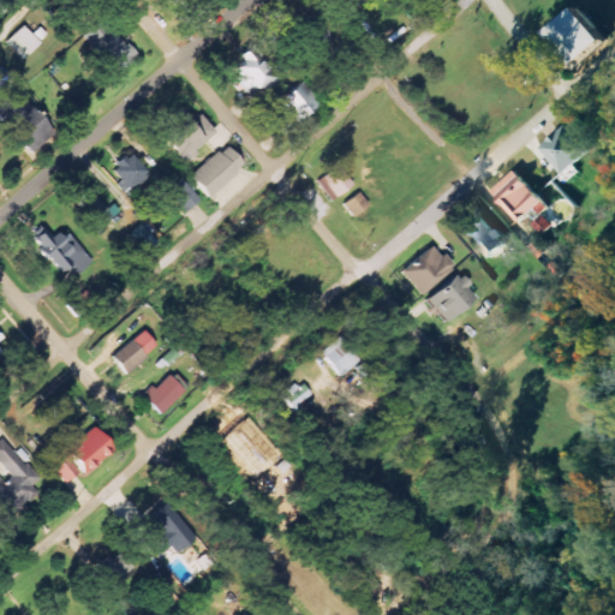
[(553,31),(579,66),(610,42),(584,7),(553,31)]
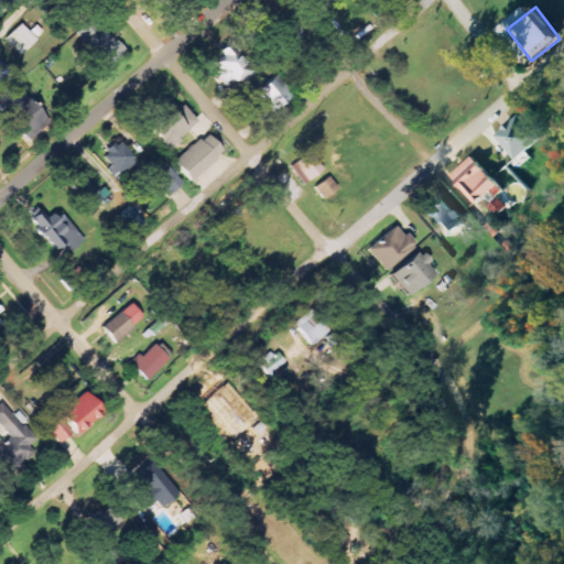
[(77,33),(105,67),(122,53),(95,19),(77,33)]
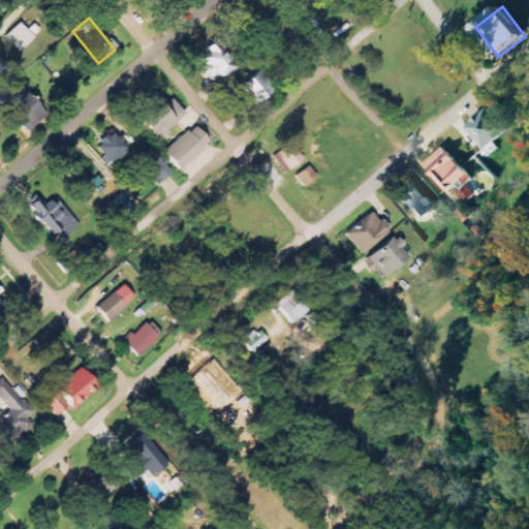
[(6,36),(20,51),(35,37),(21,22),(6,36)]
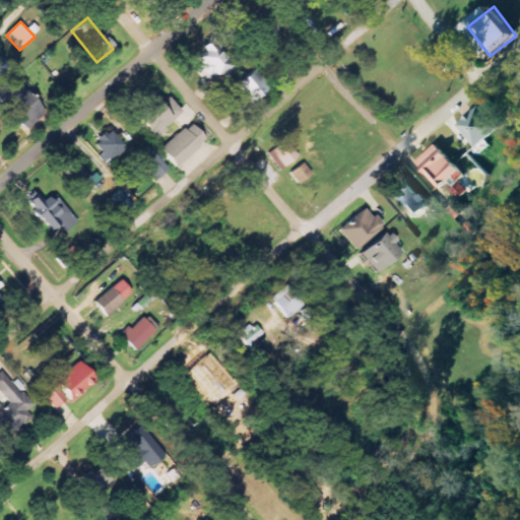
[(195,55),(204,66),(200,69),(213,86),(236,67),(212,41),(195,55)]
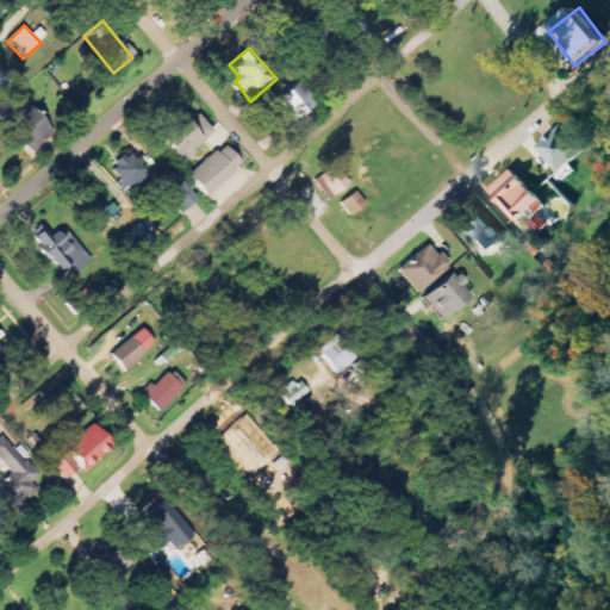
[(275,100),(294,123),(317,104),(299,81),(275,100)]
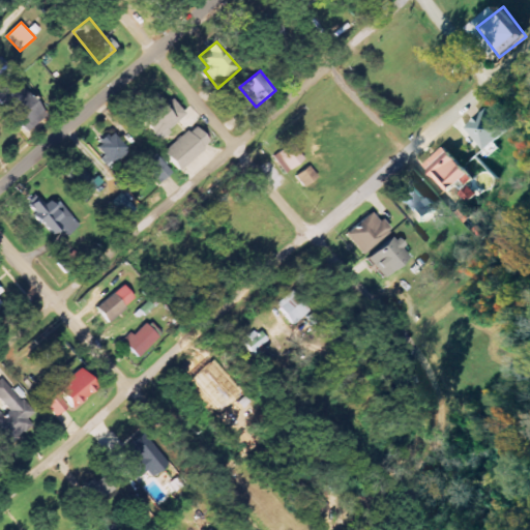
[(46,114),(13,79),(0,90),(0,100),(27,130),(46,114)]
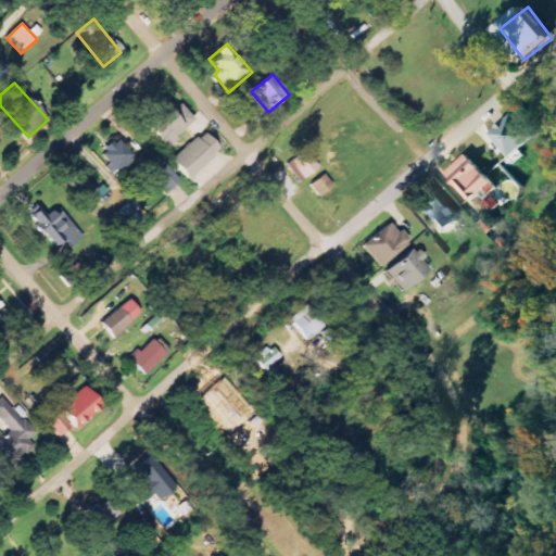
[(169,112),(163,104),(141,123),(164,149),(196,121),(179,103),(169,112)]
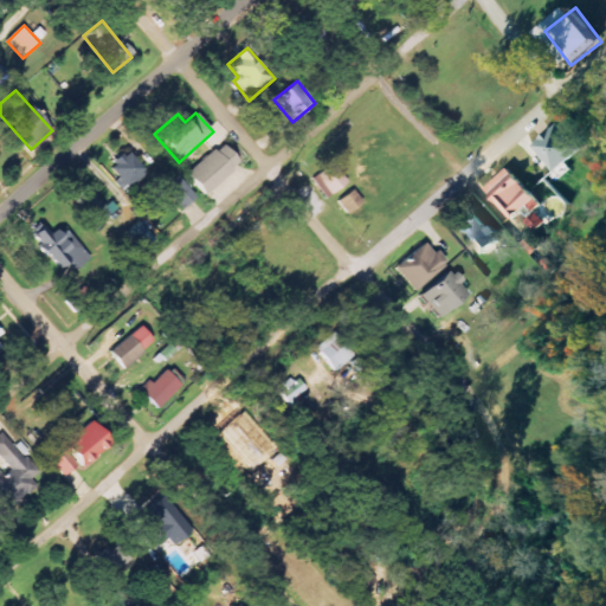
[(582,149),(560,124),(535,147),(558,172),(582,149)]
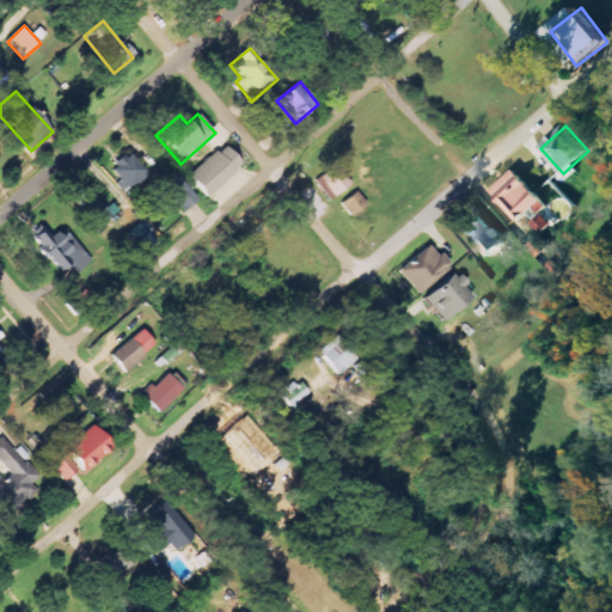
[(208,197),(243,165),(224,145),(189,177),(208,197)]
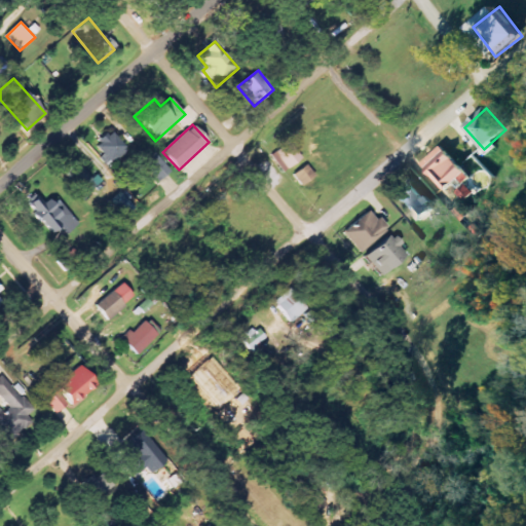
[(109,163),(126,150),(111,130),(94,144),(109,163)]
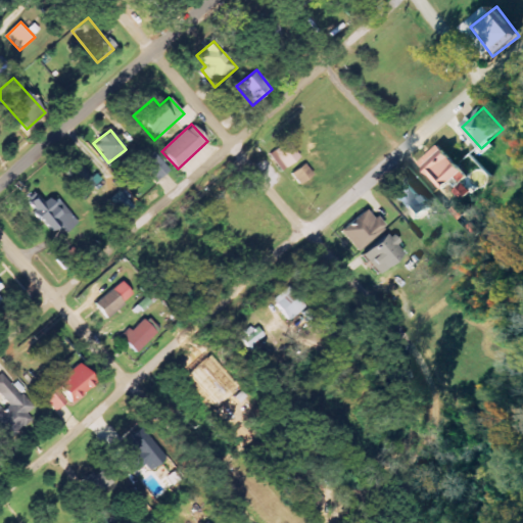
[(280,171),(300,159),(289,141),(270,152),(280,171)]
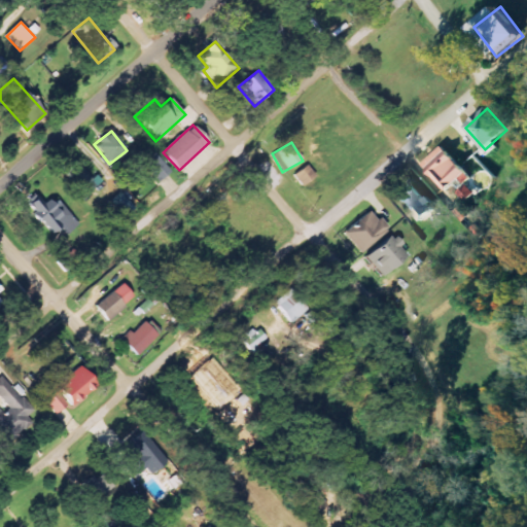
[(140,159),(156,183),(170,174),(153,149),(140,159)]
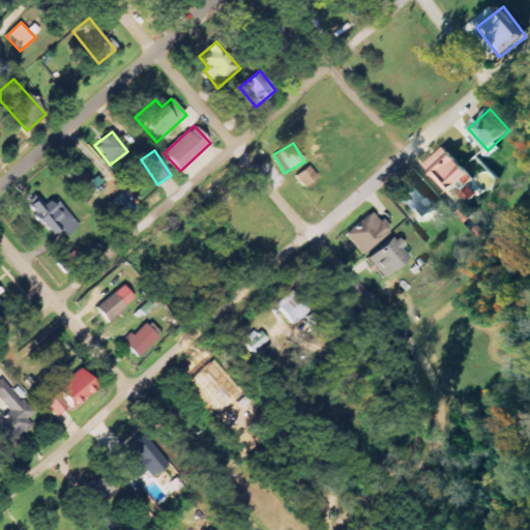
[(86,198),(97,187),(77,162),(65,171),(86,198)]
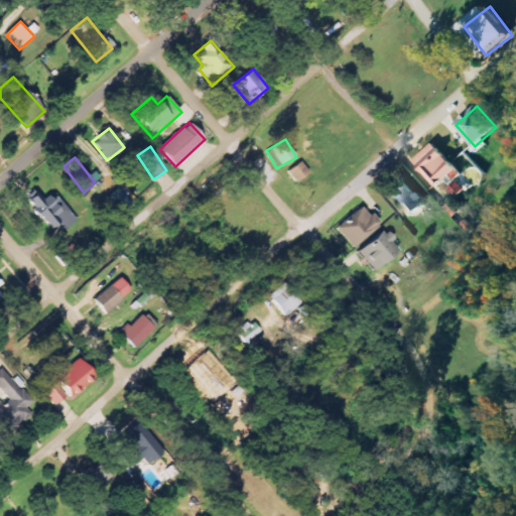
[(296,182),(309,172),(300,161),(287,172),(296,182)]
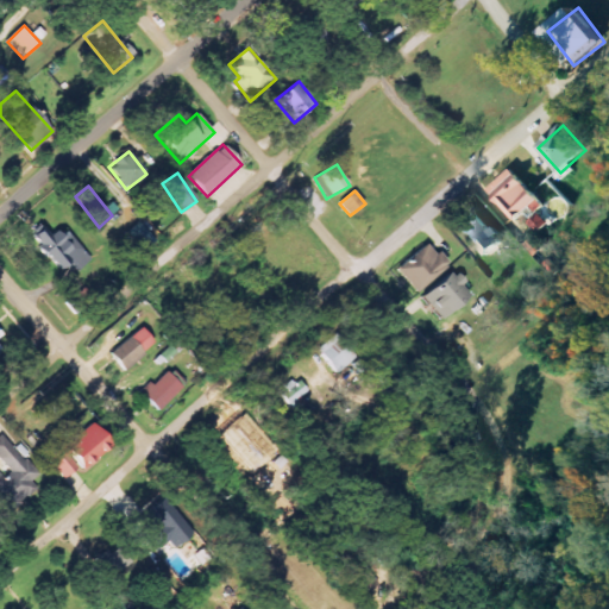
[(470,206),(454,220),(489,257),(504,243),(470,206)]
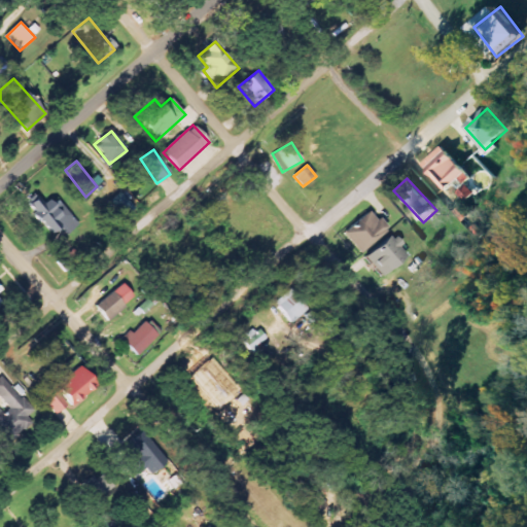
[(458,192),(467,203),(477,194),(467,184),(458,192)]
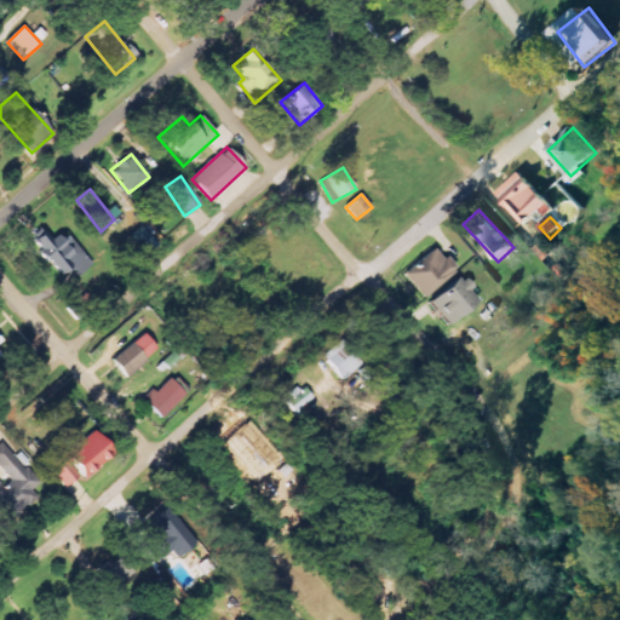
[(147,254),(158,245),(141,227),(130,236),(147,254)]
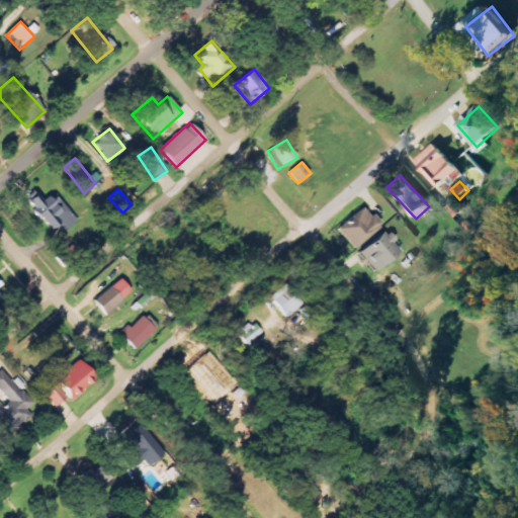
[(26,201),(50,232),(60,224),(66,230),(77,221),(57,196),(47,204),(37,192),(26,201)]
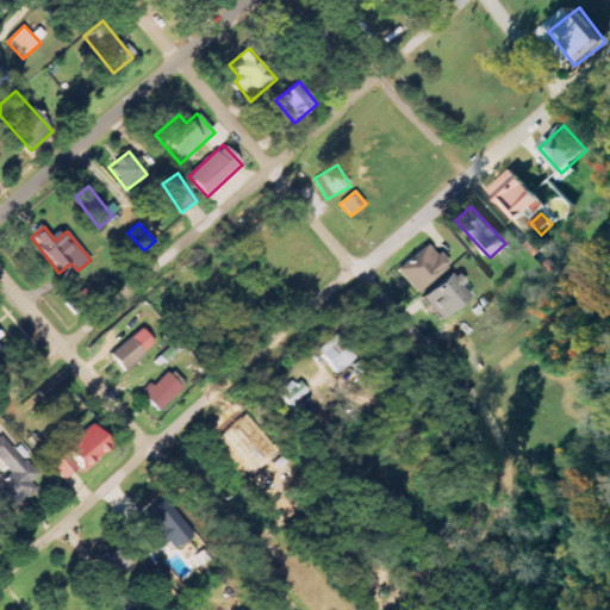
[(448,265),(428,243),(398,272),(418,293),(448,265)]
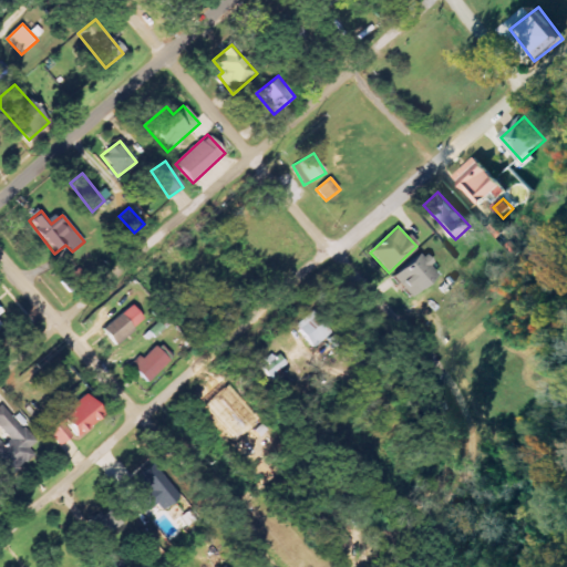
[(423,251),(392,276),(410,298),(436,277),(429,267),(432,264),(423,251)]
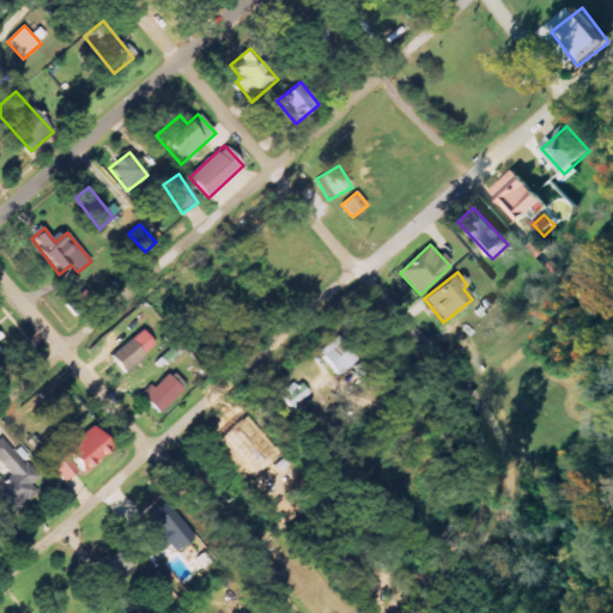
[(123,371),(156,345),(143,329),(111,356),(123,371)]
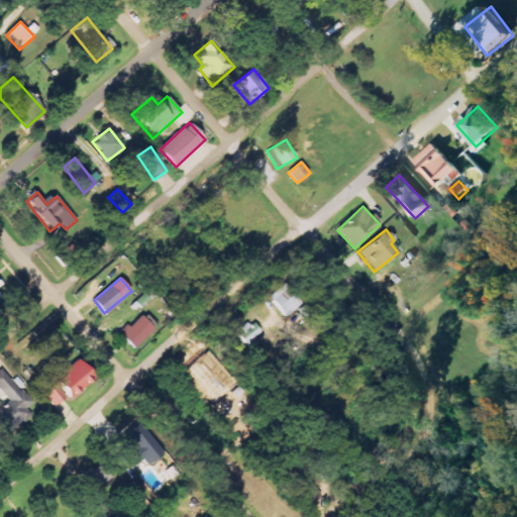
[(286,317),(302,304),(285,284),(269,297),(286,317)]
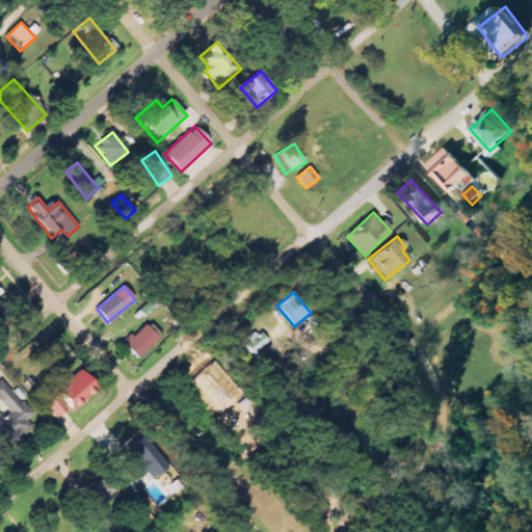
[(124,345),(138,360),(163,336),(149,321),(124,345)]
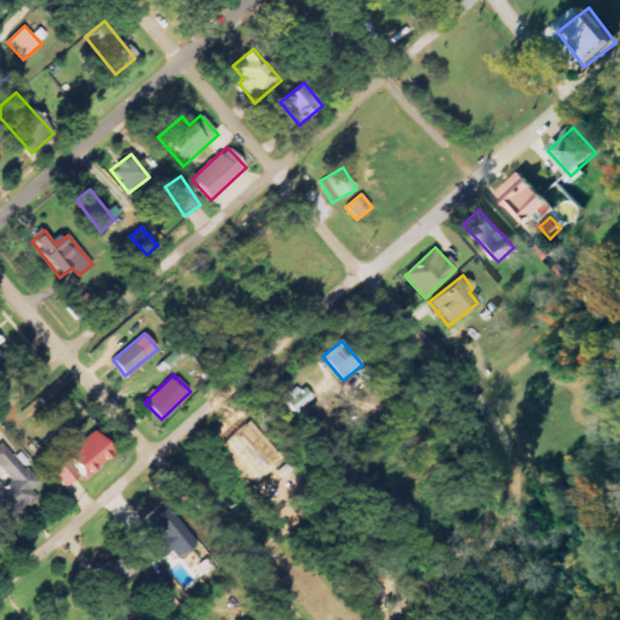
[(84,480),(112,453),(91,431),(47,471),(63,488),(78,475),(84,480)]
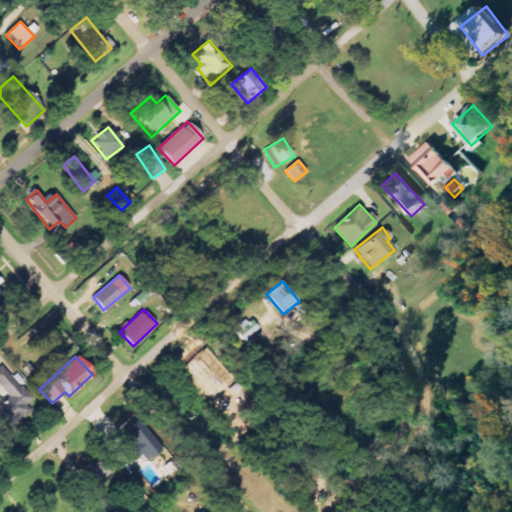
[(0,366),(0,386),(6,393),(0,397),(0,418),(6,425),(15,417),(19,421),(30,412),(25,407),(32,400),(1,366),(0,366)]
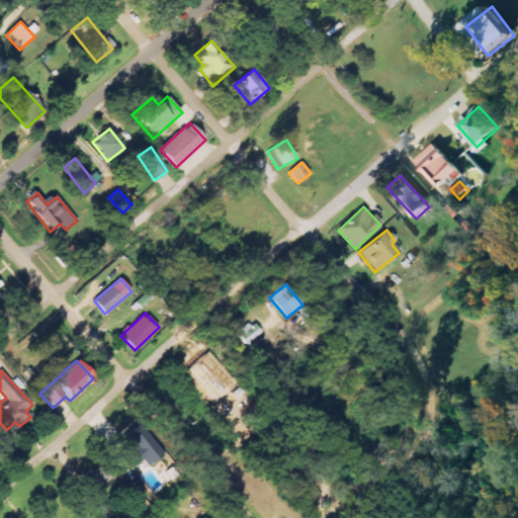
[(144,460),(150,466),(165,453),(139,424),(123,437),(134,448),(123,458),(134,469),(144,460)]
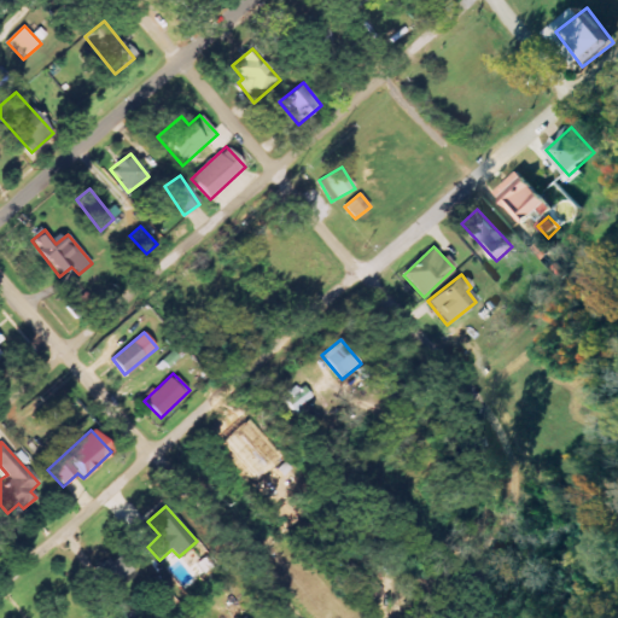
[(126,575),(111,557),(97,569),(111,587),(126,575)]
